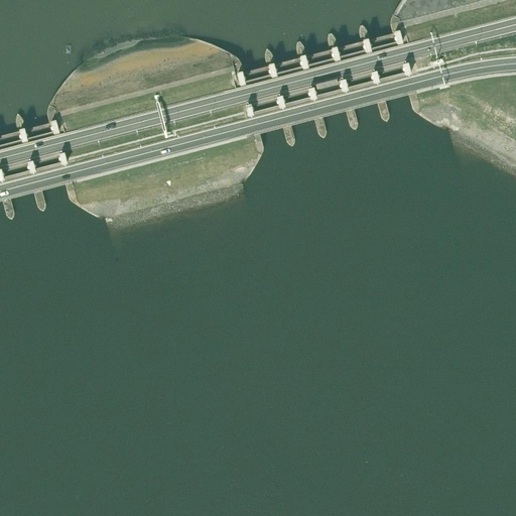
[(369,38),(363,40),(365,47),(366,53),(372,51),(371,45),(369,38)]
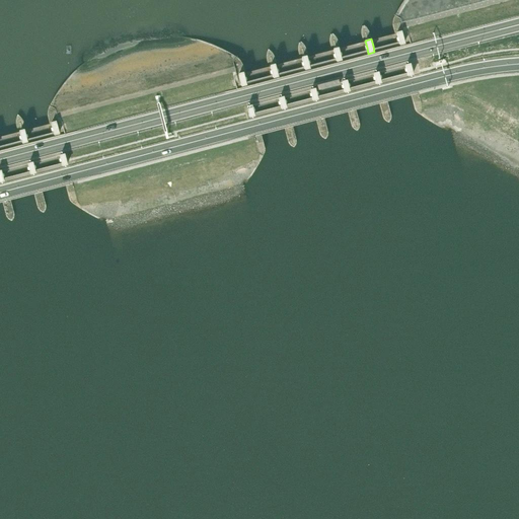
[(339,47),(332,49),(335,56),(337,62),(343,60),(341,55),(339,47)]
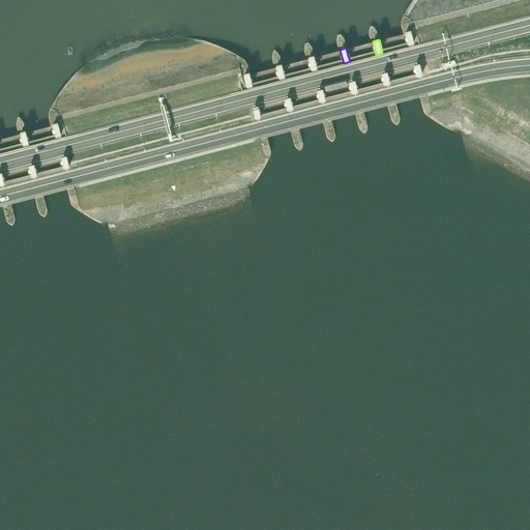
[(314,57),(307,58),(310,65),(311,71),(318,69),(316,64),(314,57)]
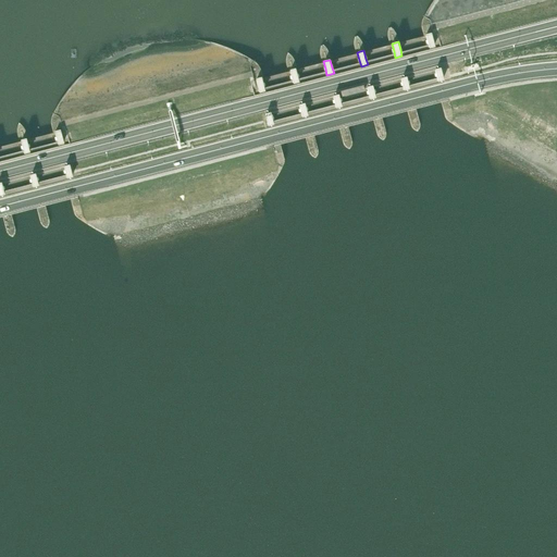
[(296,67),(289,70),(292,77),(293,84),(300,82),(298,76),(296,67)]
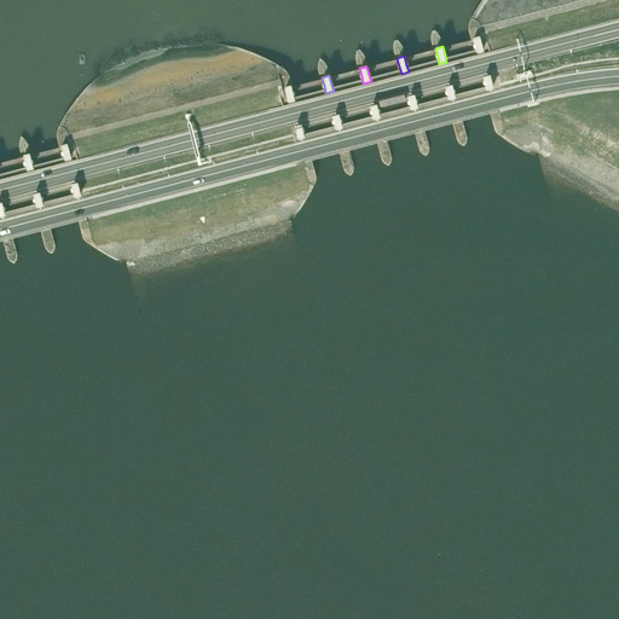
[(455,93),(452,86),(445,87),(447,96),(449,102),(456,99),(455,93)]
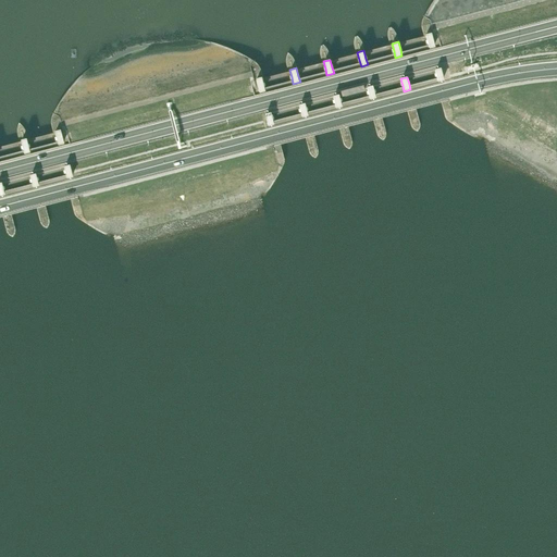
[(342,97),(364,91),(363,86),(341,93),(342,97)]
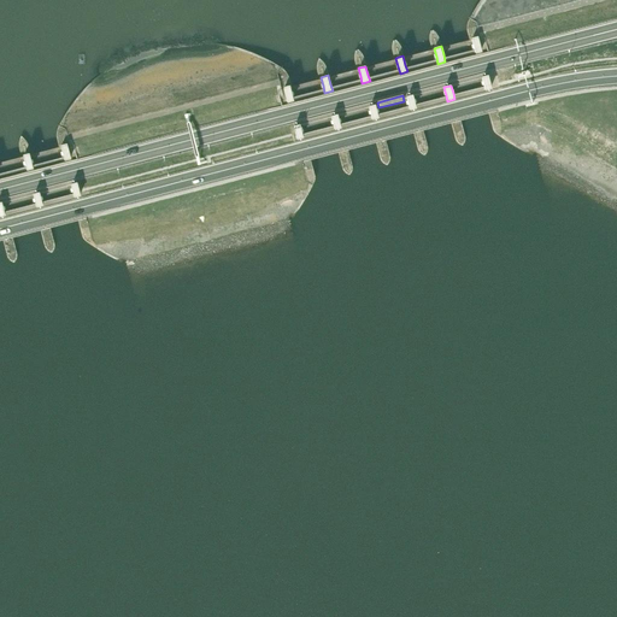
[(416,103),(413,95),(406,97),(407,105),(410,111),(417,109),(416,103)]
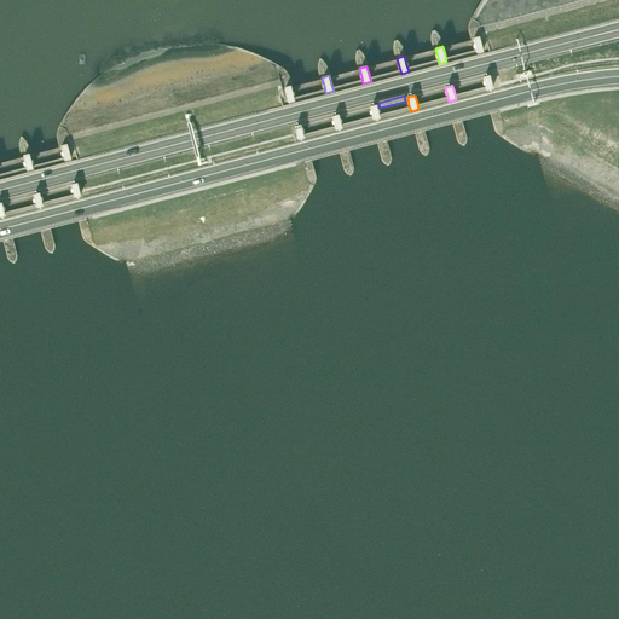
[(379,113),(377,105),(369,106),(371,115),(372,121),(381,119),(379,113)]
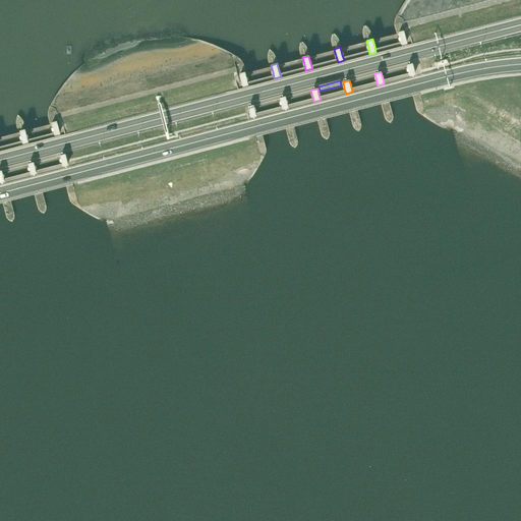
[(287,103),(286,97),(279,98),(281,105),(282,110),(289,108),(287,103)]
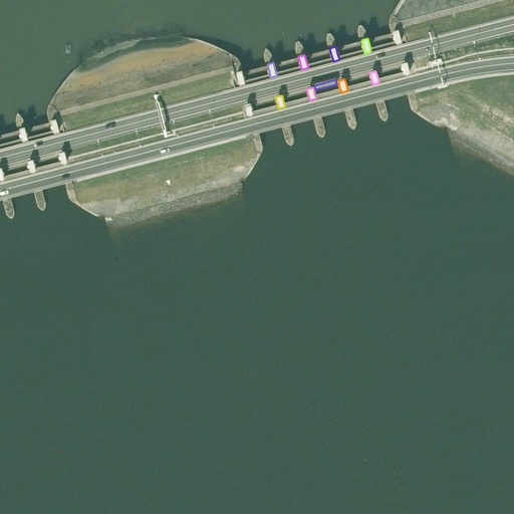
[(55,120),(49,121),(50,129),(52,135),(58,134),(55,120)]
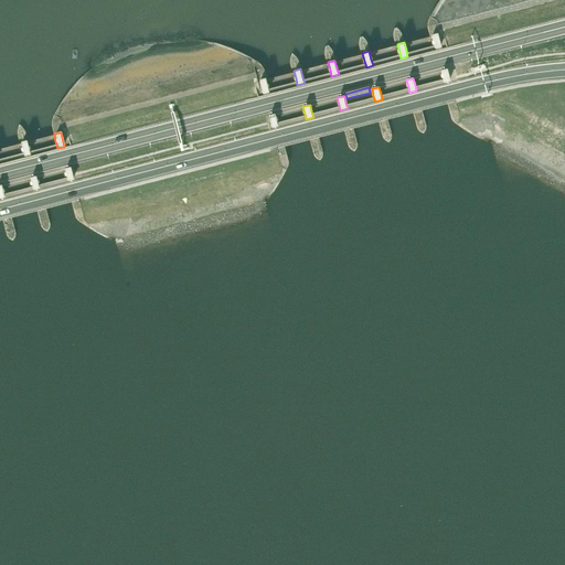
[(28,140),(21,142),(23,150),(24,157),(31,155),(30,148),(28,140)]
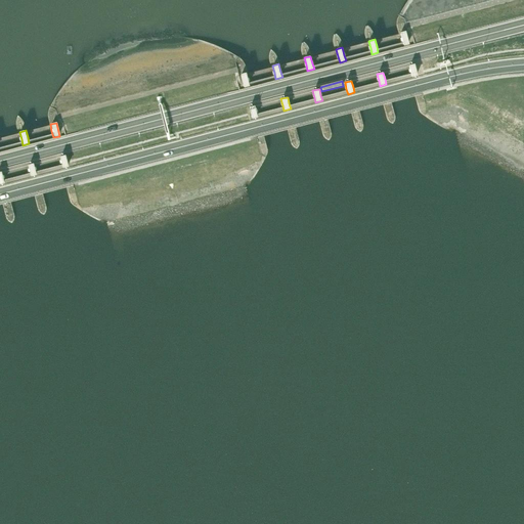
[(68,168),(64,156),(58,158),(60,164),(61,169),(68,168)]
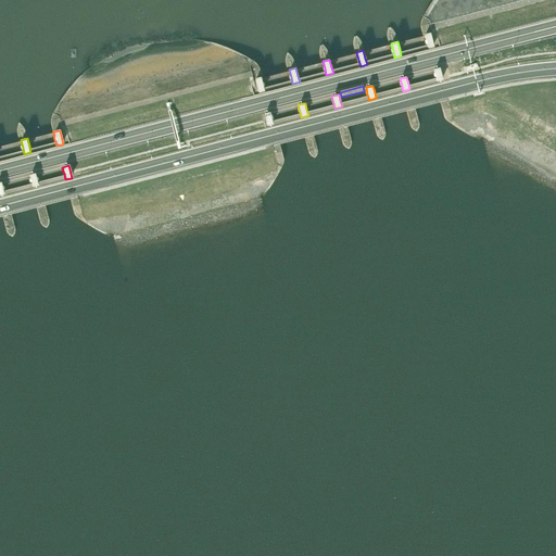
[(38,180),(36,174),(29,175),(32,182),(33,188),(39,186),(38,180)]
